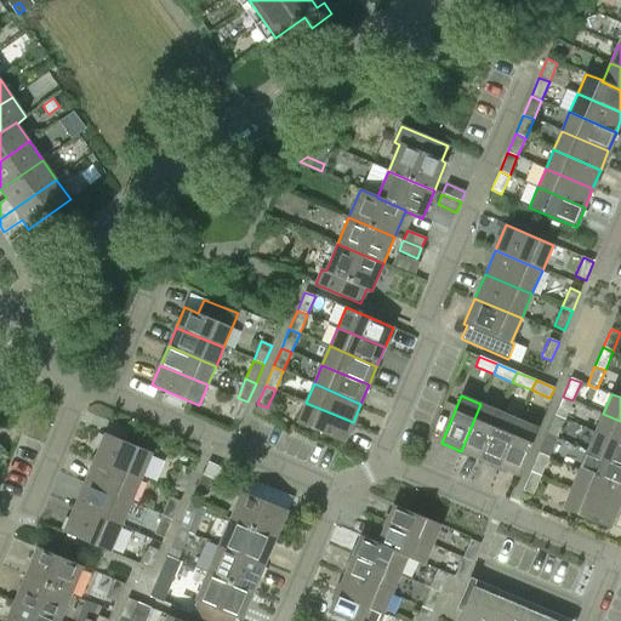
[(564,420),(573,400),(563,397),(554,415),(564,420)]
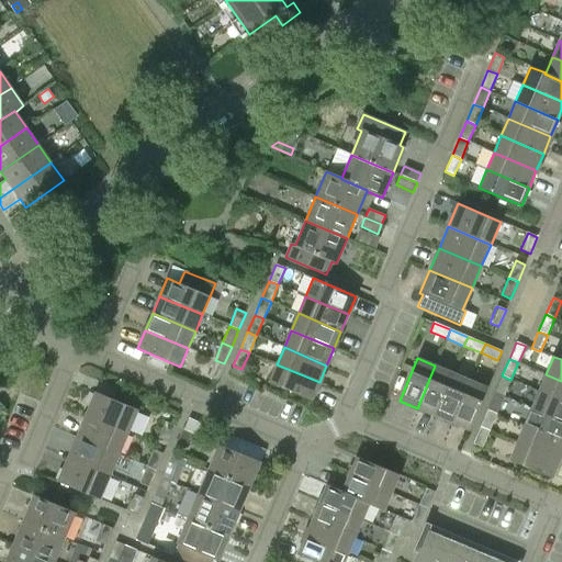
[(224,363),(215,360),(208,377),(217,381),(224,363)]
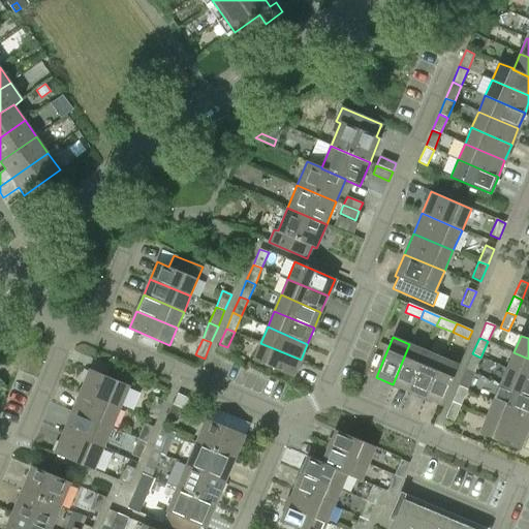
[(293,376),(301,360),(260,343),(253,360),(293,376)]
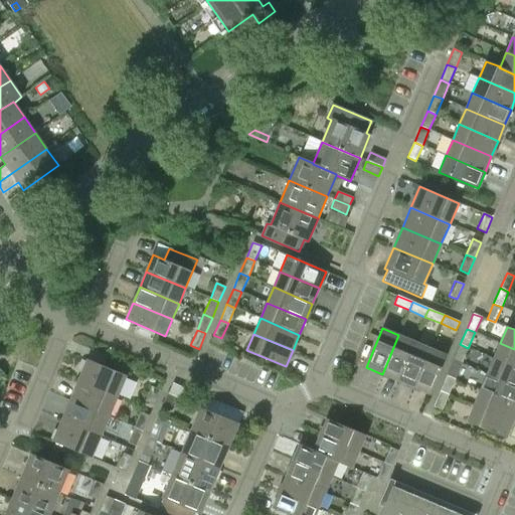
[(382,374),(398,380),(414,342),(398,335),(382,374)]
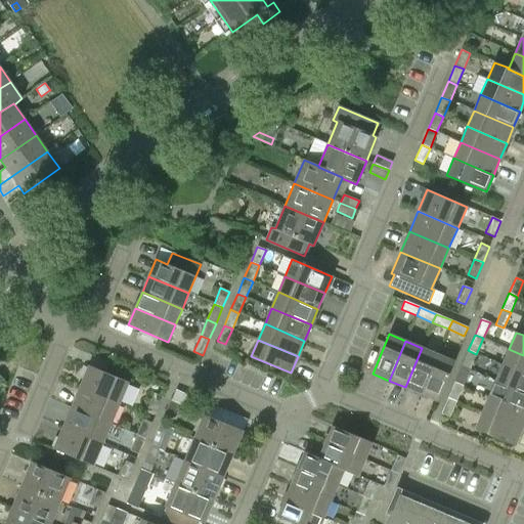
[(405,387),(421,394),(437,354),(422,348),(405,387)]
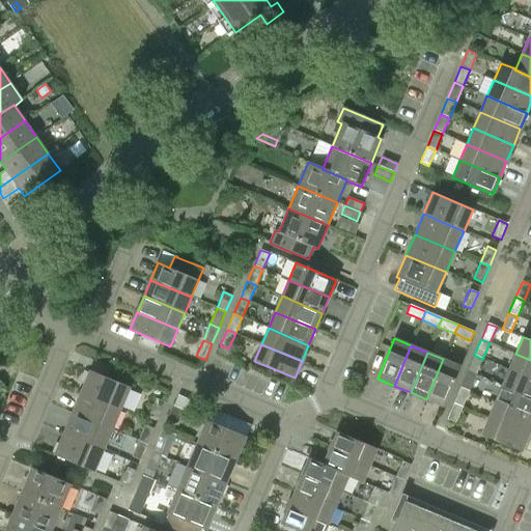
[(530,379),(530,360),(515,354),(508,369),(530,379)]
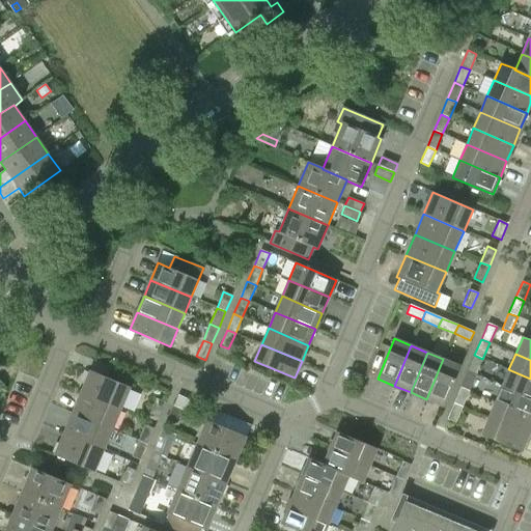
[(476,374),(482,359),(474,355),(468,371),(476,374)]
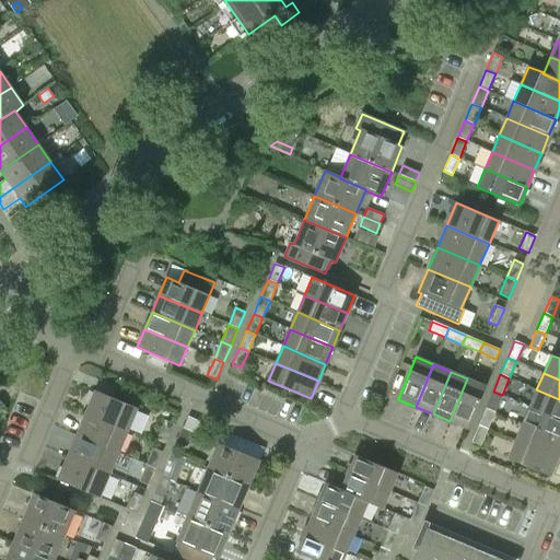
[(486,386),(467,378),(450,421),(467,429),(486,386)]
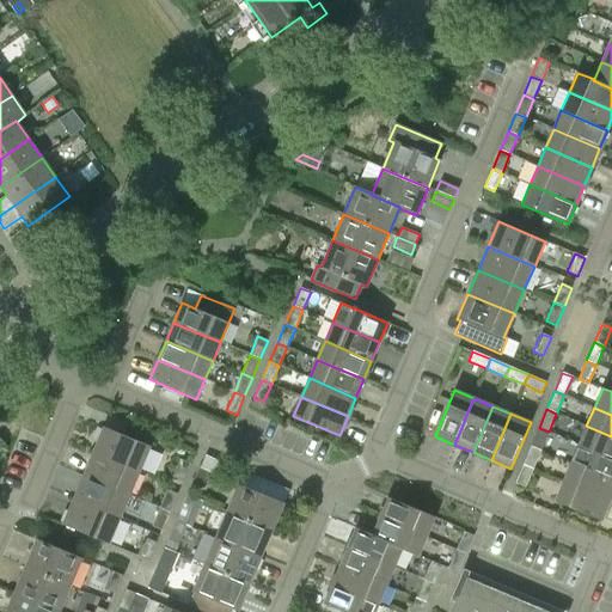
[(611,458),(611,436),(586,426),(579,445),(611,458)]
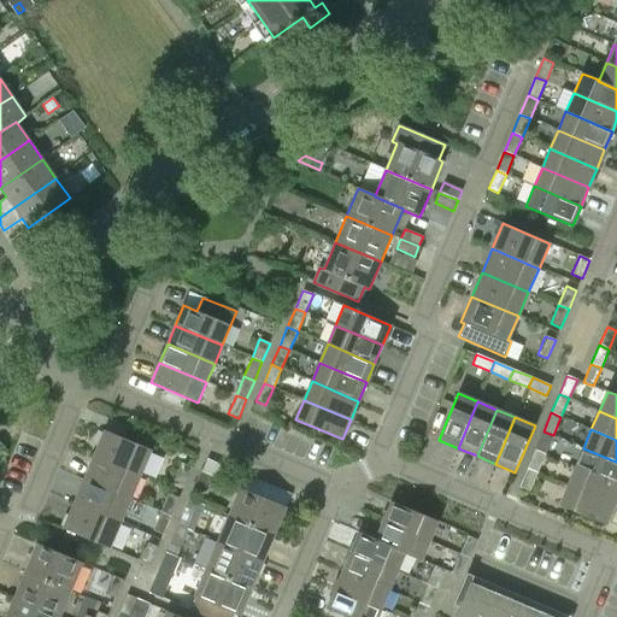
[(94,456),(141,475),(151,450),(105,430),(94,456)]
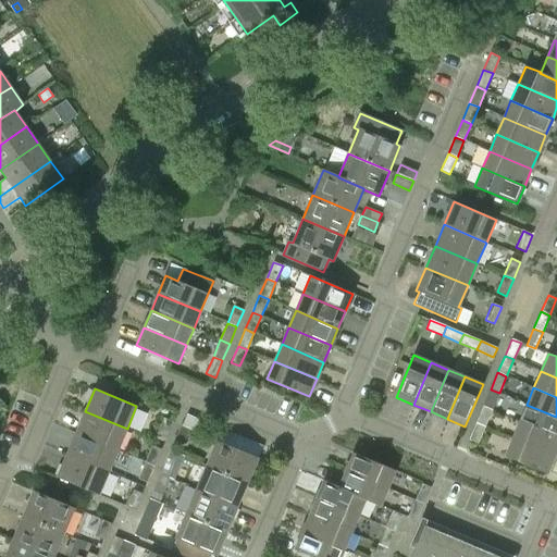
[(492,410),(499,393),(491,390),(483,406),(492,410)]
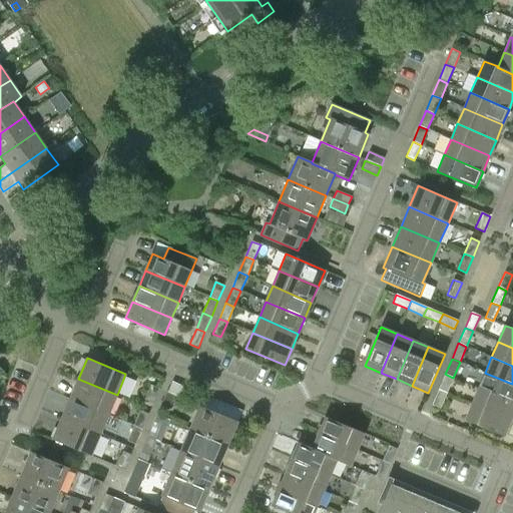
[(512,403),(512,384),(485,373),(478,388),(512,403)]
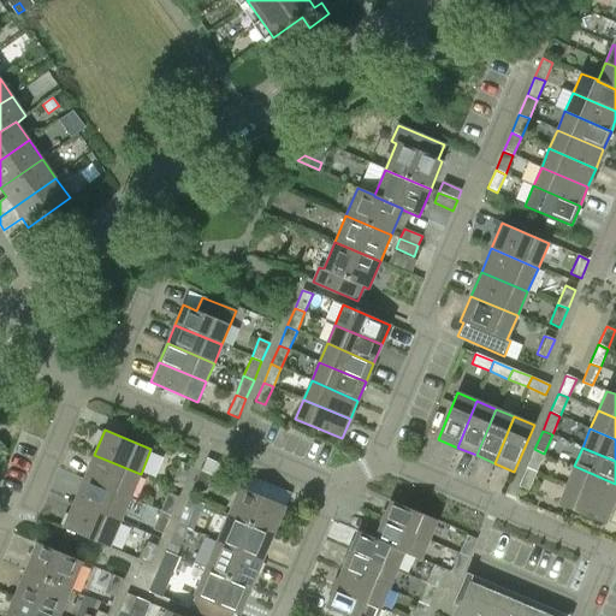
[(537,472),(544,454),(534,449),(526,468),(537,472)]
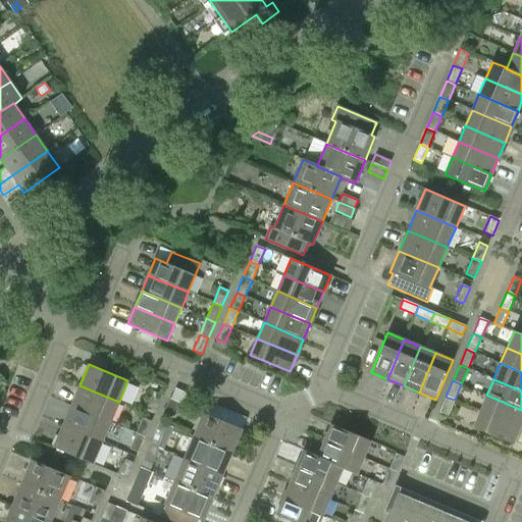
[(110,422),(119,402),(80,385),(71,406),(110,422)]
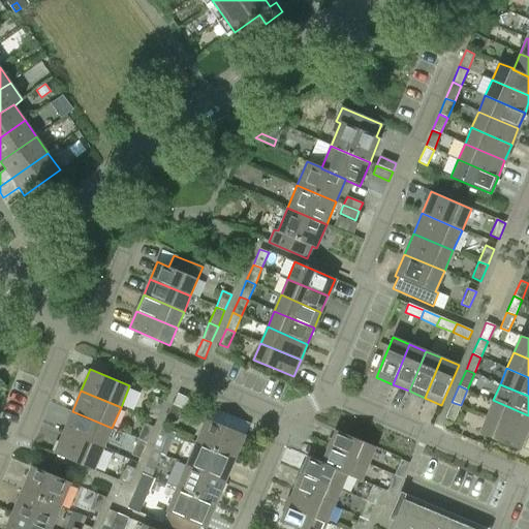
[(157,416),(164,401),(156,397),(149,412),(157,416)]
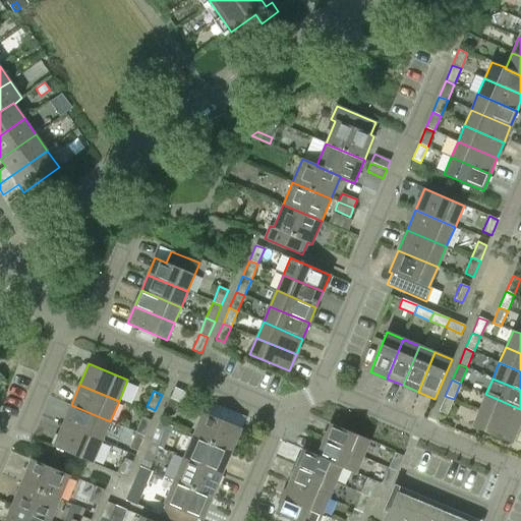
[(518,426),(520,420),(520,409),(485,394),(479,410),(518,426)]
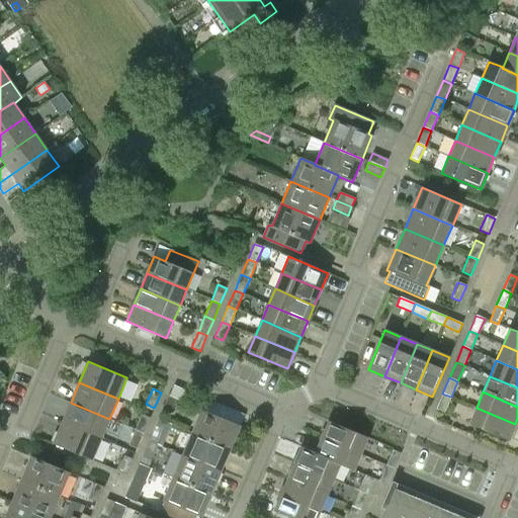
[(444,413),(451,397),(442,394),(436,409),(444,413)]
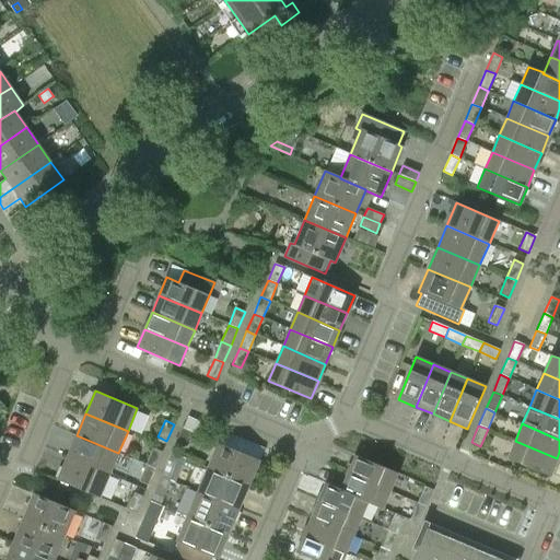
[(175,444),(184,447),(191,431),(182,428),(175,444)]
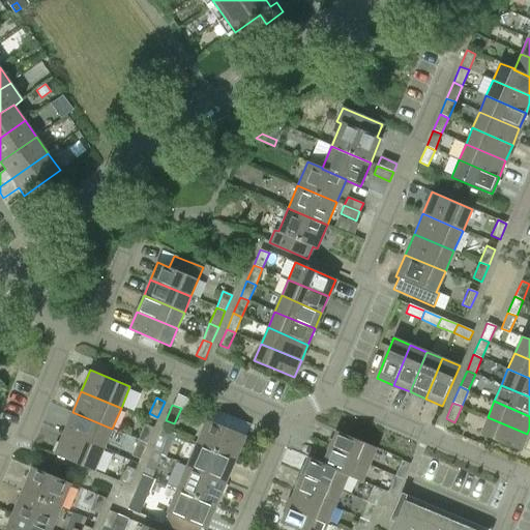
[(63,433),(104,449),(112,429),(72,412),(63,433)]
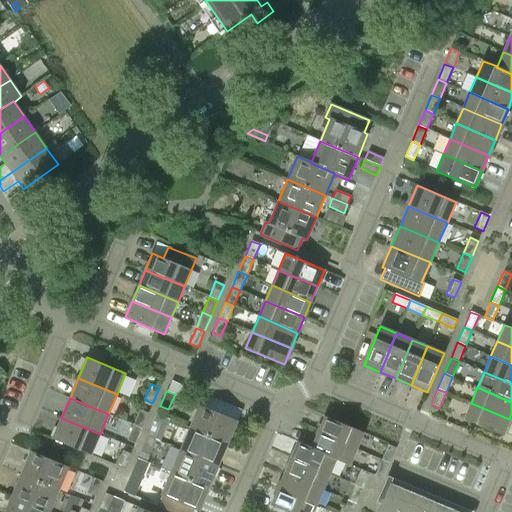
[(502,436),(509,419),(471,403),(464,419),(502,436)]
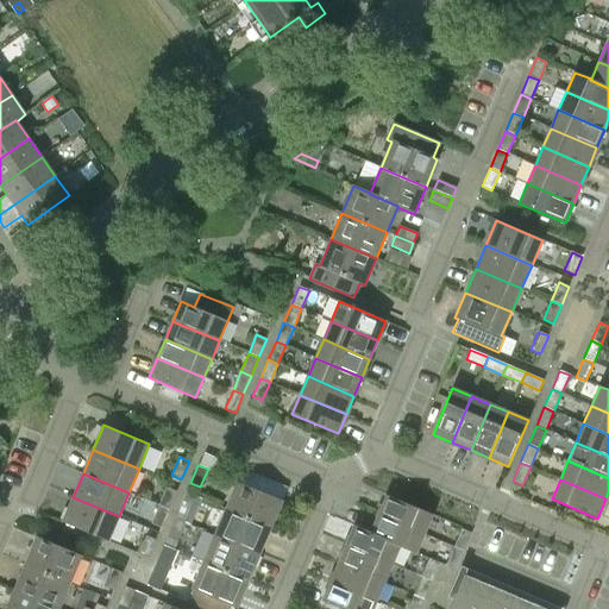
[(226,509),(270,528),(282,501),(238,482),(226,509)]
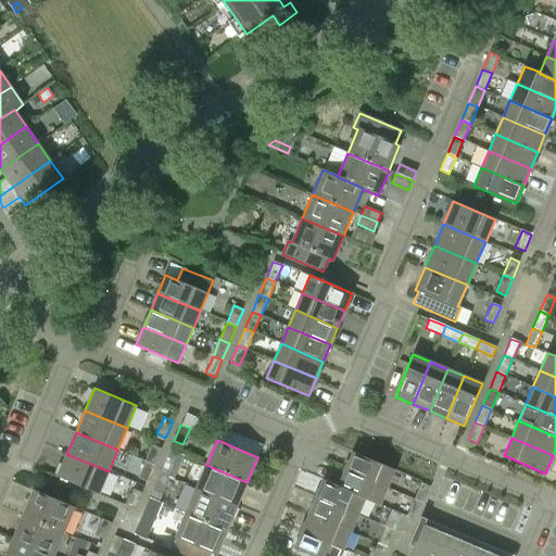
[(152,445),(144,462),(154,465),(161,449),(152,445)]
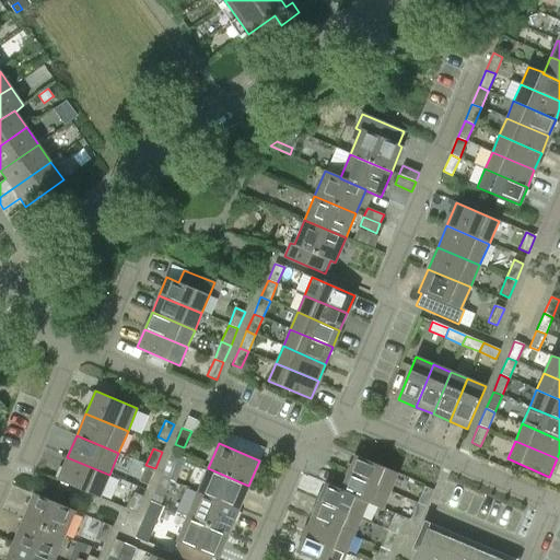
[(356,455),(348,474),(389,491),(397,474),(356,455)]
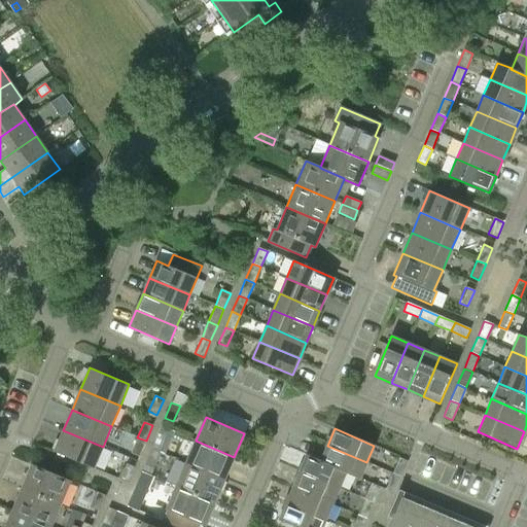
[(103,447),(63,430),(54,452),(94,468),(103,447)]
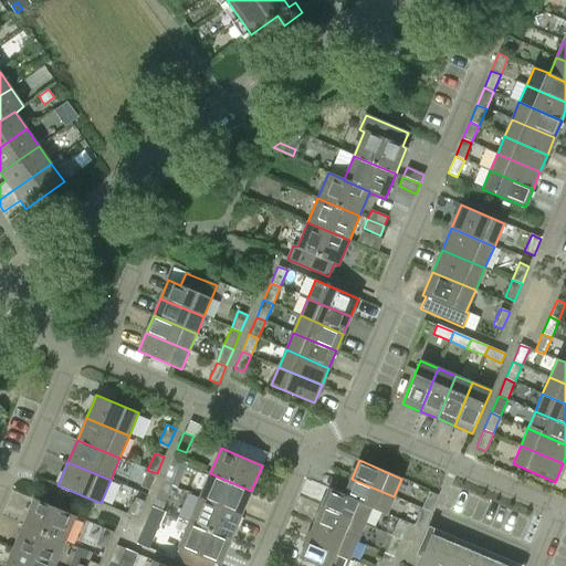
[(170,464),(163,482),(171,485),(179,469),(170,464)]
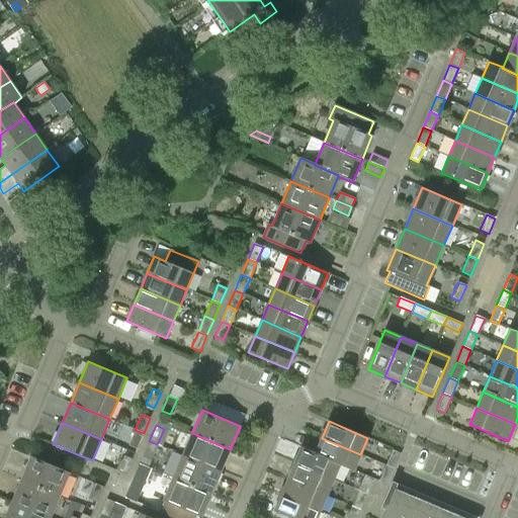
[(137,449),(144,433),(135,430),(128,445),(137,449)]
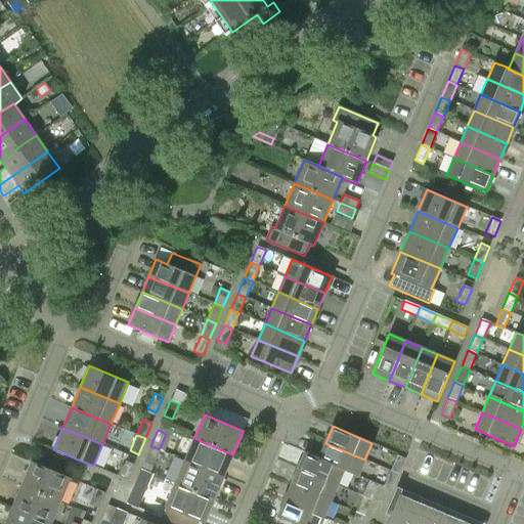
[(232,454),(194,438),(185,461),(223,477),(232,454)]
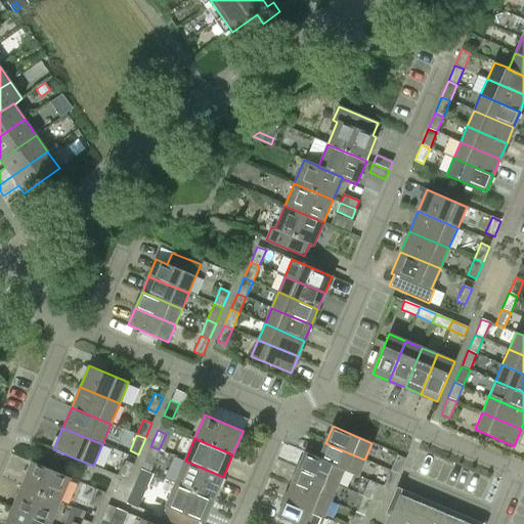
[(357,476),(364,460),(325,443),(319,457),(318,459),(344,470),(357,476)]
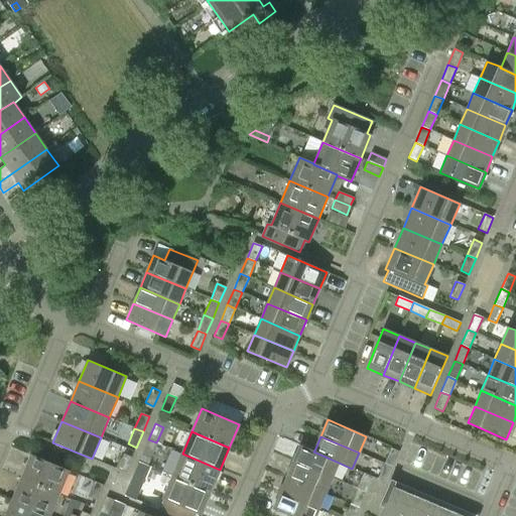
[(150,459),(156,442),(148,439),(142,455),(150,459)]
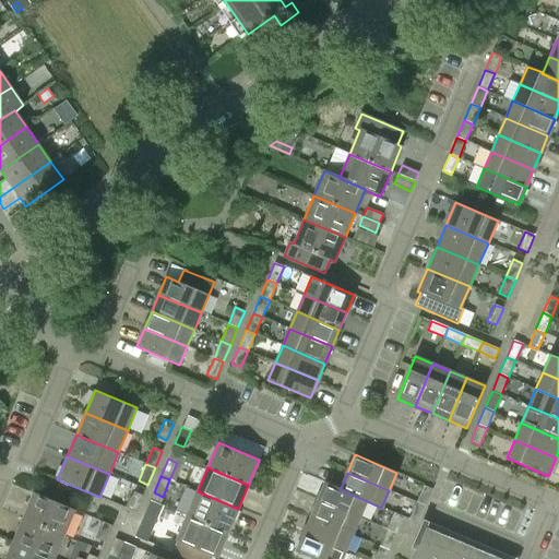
[(318,500),(359,518),(367,501),(340,489),(341,488),(325,482),(318,500)]
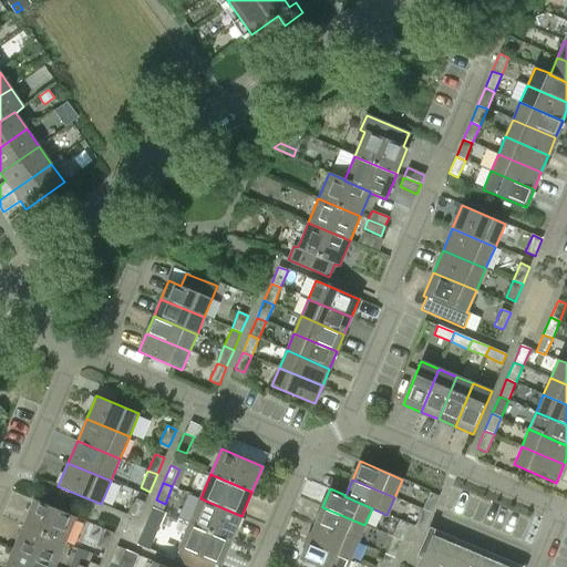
[(430,492),(422,509),(432,513),(439,496),(430,492)]
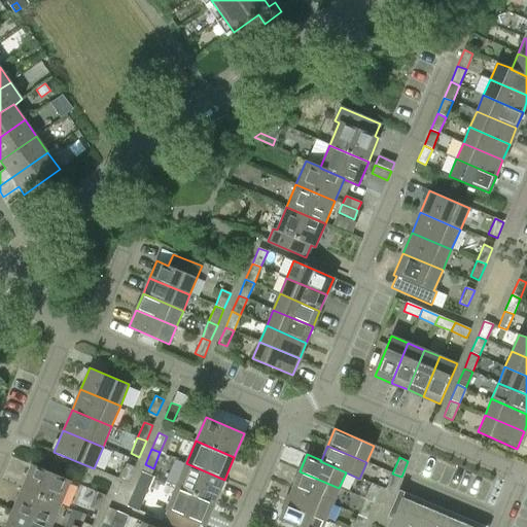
[(135,467),(127,463),(119,480),(129,483),(135,467)]
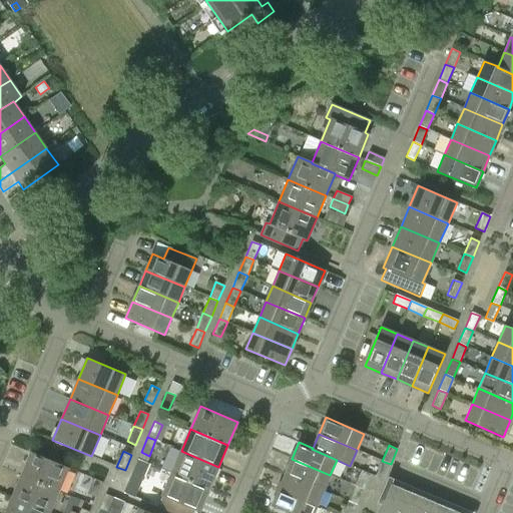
[(171,473),(209,489),(218,467),(181,451),(171,473)]
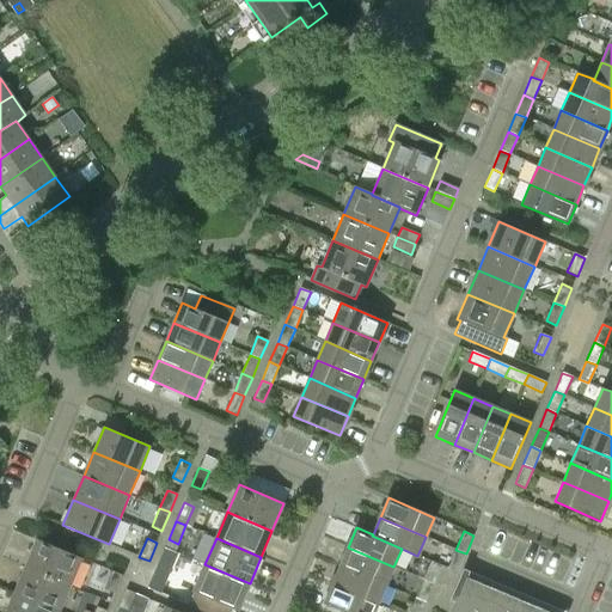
[(25,567),(71,586),(81,558),(37,539),(25,567)]
